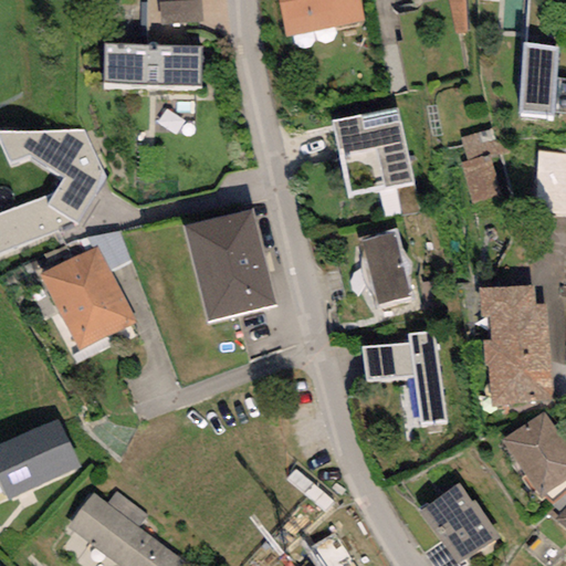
[(198,0),(159,0),(163,27),(201,23),(198,0)]
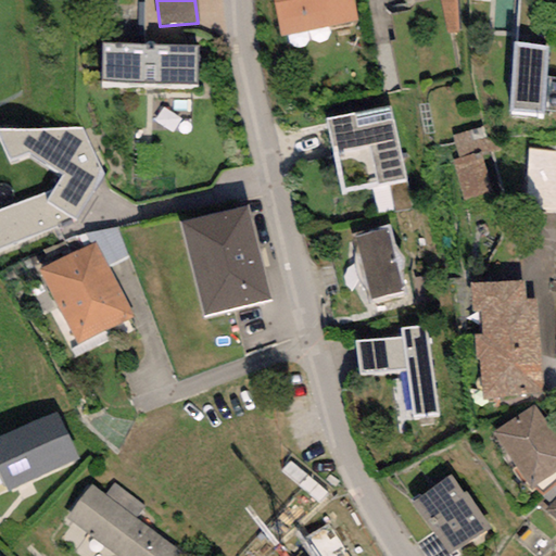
[(353,0),(273,0),(280,37),(357,22),(353,0)]
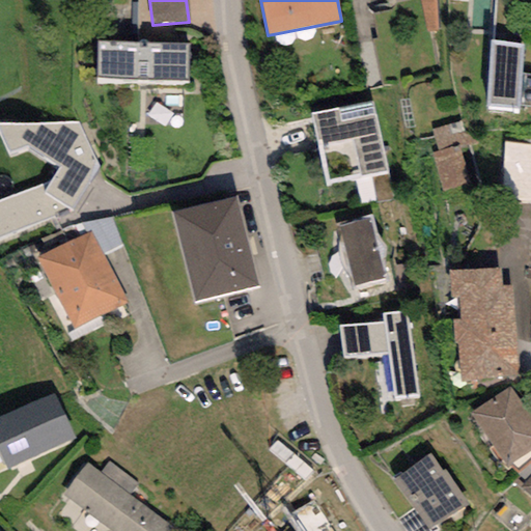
[(98,42),(98,80),(187,81),(188,43),(98,42)]
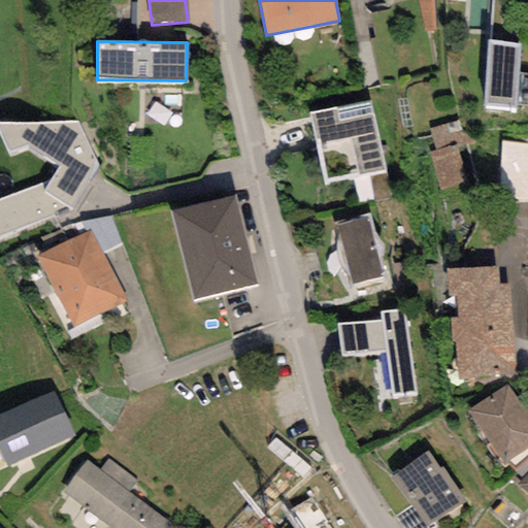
[(520,43),(489,41),(484,105),(515,108),(520,43)]
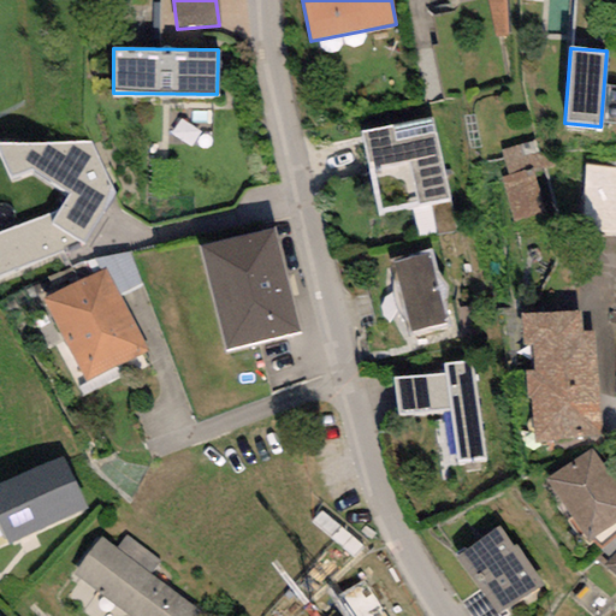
[(433,117),(361,132),(379,214),(450,199),(433,117)]
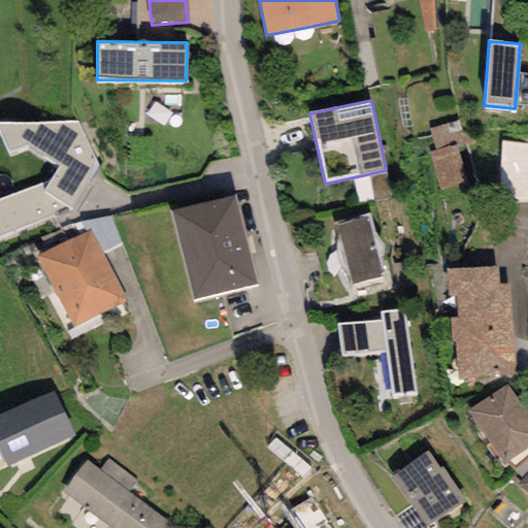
[(469,117),(430,128),(435,147),(428,150),(440,191),(470,182),(461,147),(476,143),(469,117)]
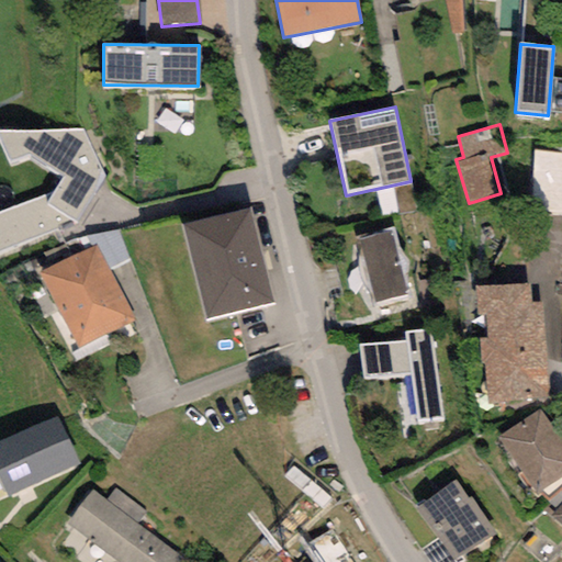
[(81,130),(0,132),(0,137),(9,161),(27,155),(63,177),(52,193),(0,211),(0,254),(76,223),(104,176),(81,130)]
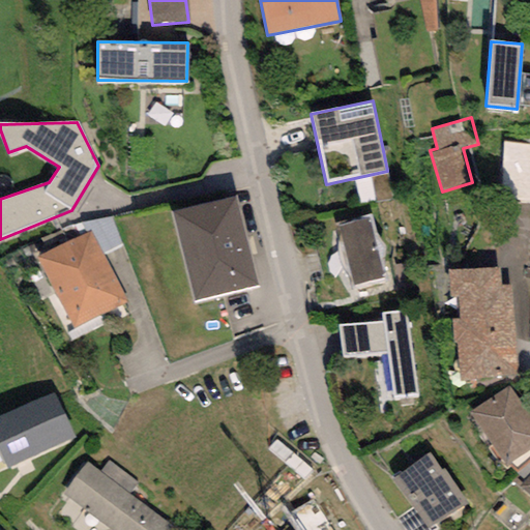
[(529,144),(504,142),(500,200),(529,202),(529,144)]
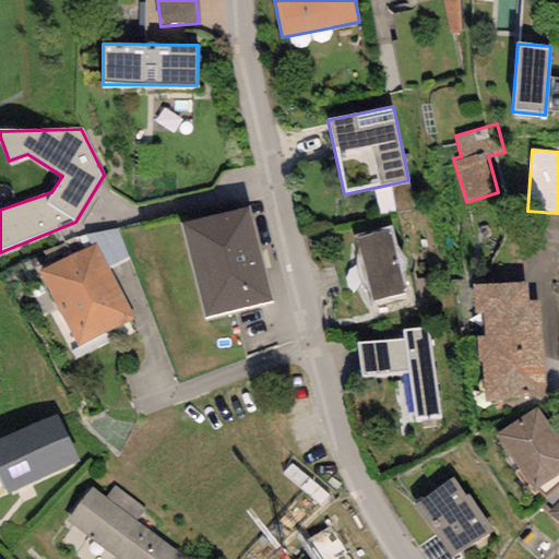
[(249,206),(181,223),(204,318),(273,300),(249,206)]
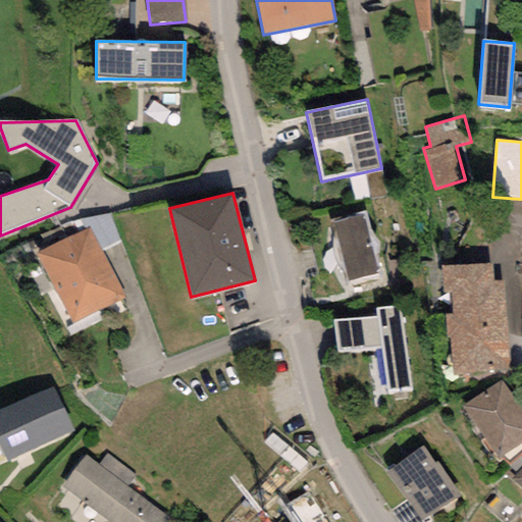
[(330,223),(348,281),(381,271),(364,213),(330,223)]
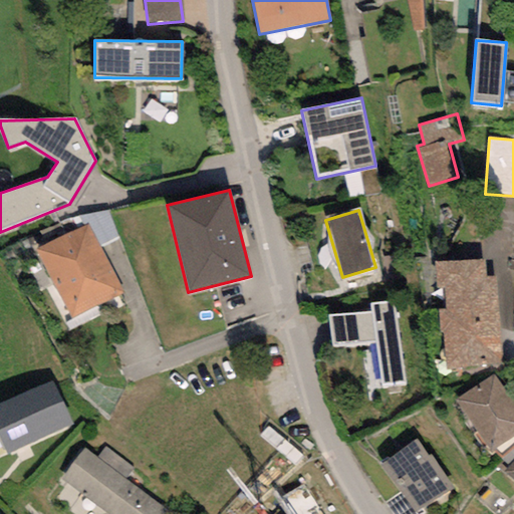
[(88,223),(34,251),(69,319),(123,291),(88,223)]
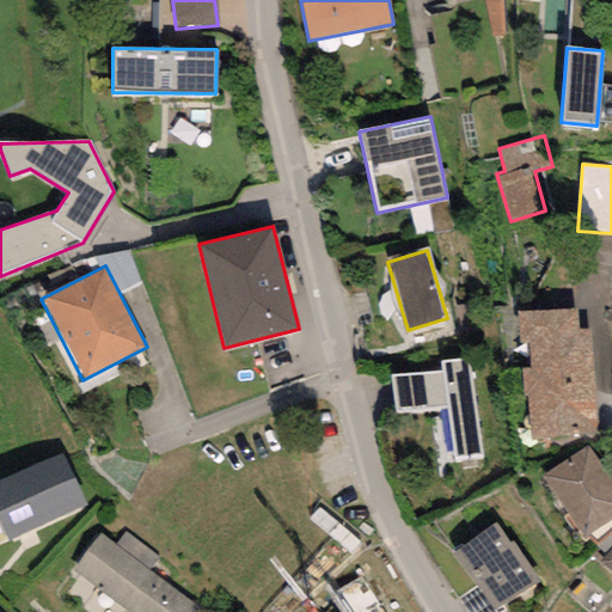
[(577,310),(518,313),(520,343),(530,343),(531,368),(522,369),(525,397),(528,397),(532,440),(597,436),(591,329),(579,330),(577,310)]
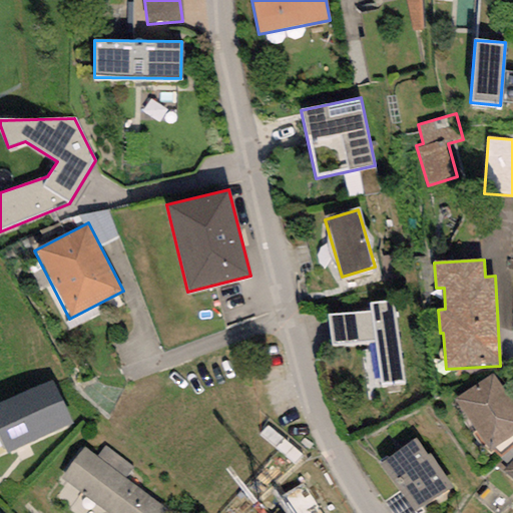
[(371,311),(328,316),(331,346),(375,341),(380,387),(404,384),(394,300),(370,302),(371,311)]
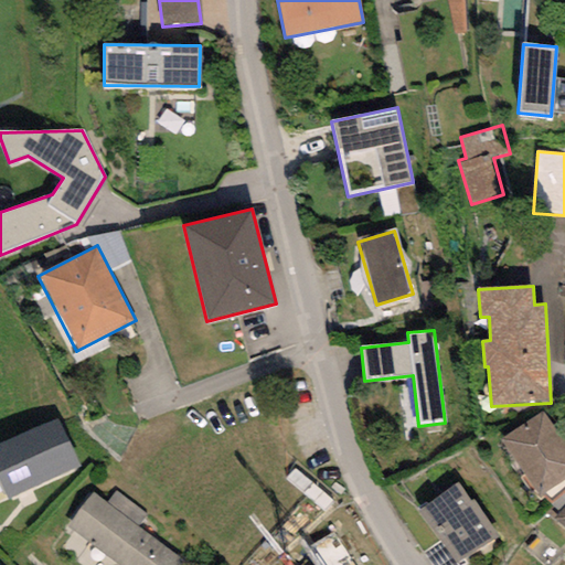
[(564,479),(564,446),(543,412),(501,439),(540,497),(564,479)]
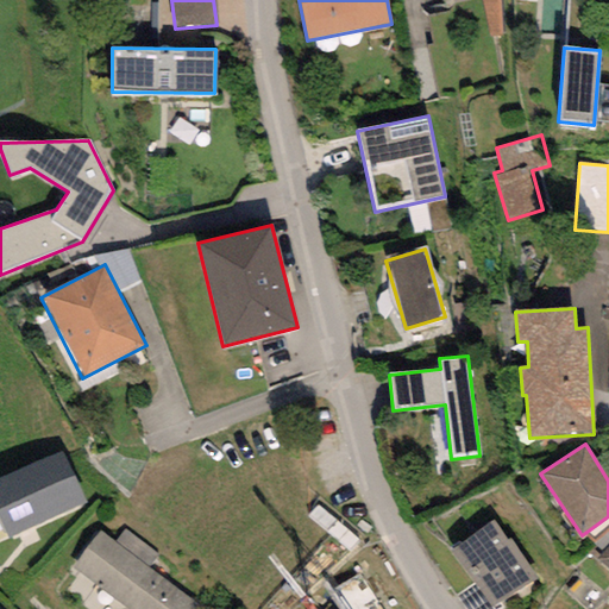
[(0,540),(86,503),(62,451),(0,478),(0,540)]
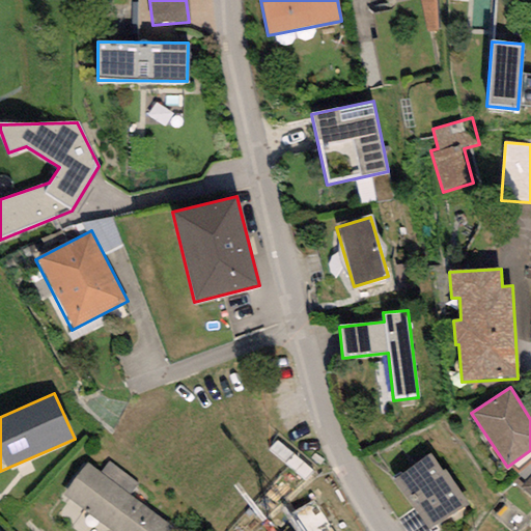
[(430,454),(393,479),(427,530),(435,526),(468,505),(445,471),(442,473),(430,454)]
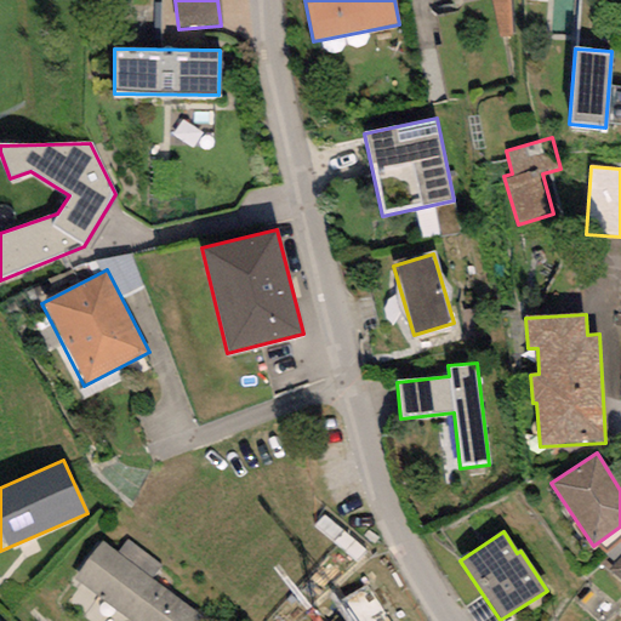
[(117,553),(101,542),(73,579),(130,620),(194,620),(199,615),(151,579),(161,565),(127,540),(117,553)]
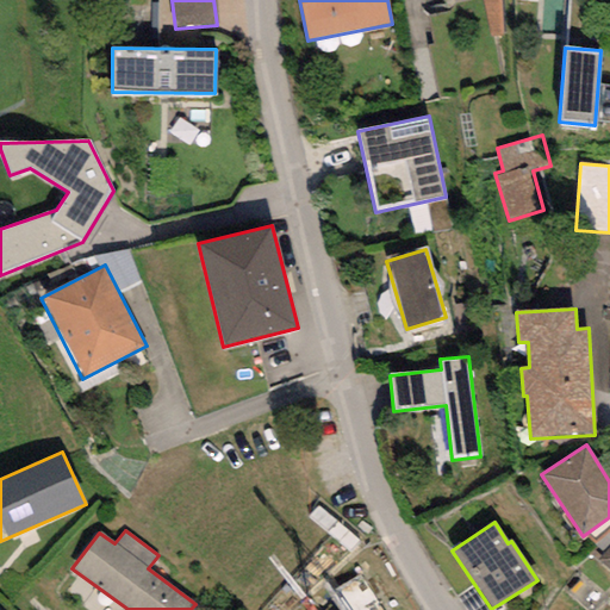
[(609,549),(598,564),(609,572),(609,549)]
